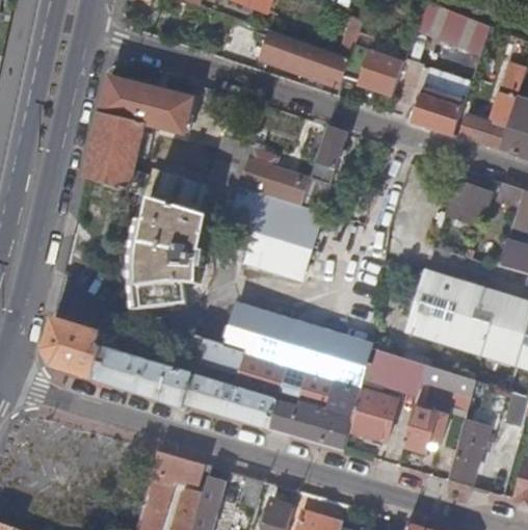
[(267,10),(270,0),(236,0),(244,3),(253,5),(267,10)]
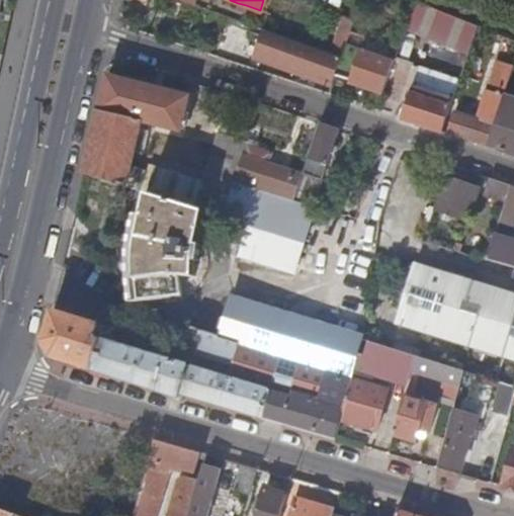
[(468,48),(476,24),(414,0),(411,0),(404,21),(468,48)]
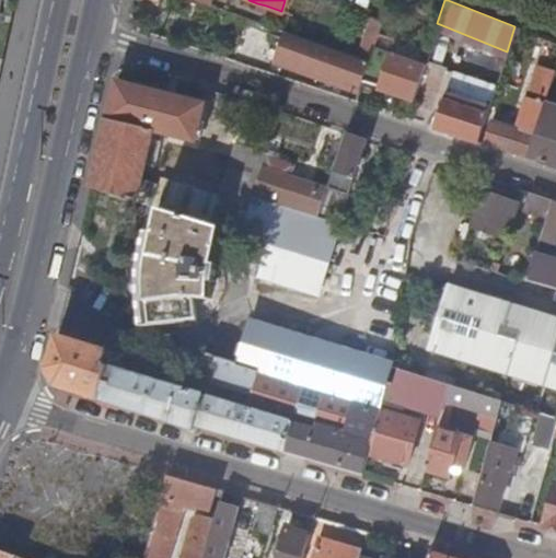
[(378,33),(381,20),(370,15),(355,56),(368,60),(378,33)]
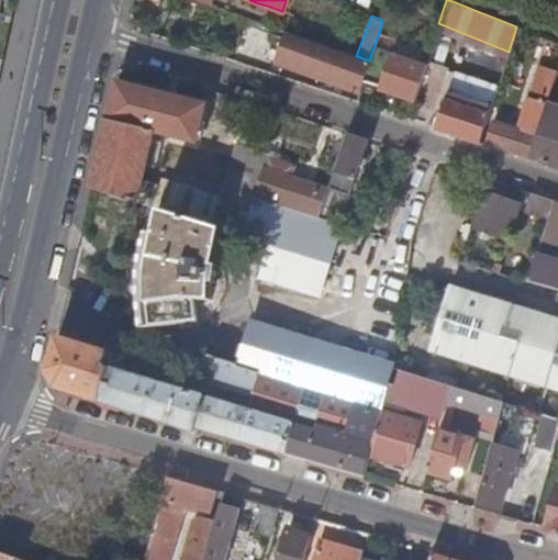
[(358,90),(361,80),(369,60),(356,56),(287,31),(279,51),(286,53),(281,63),(358,90)]
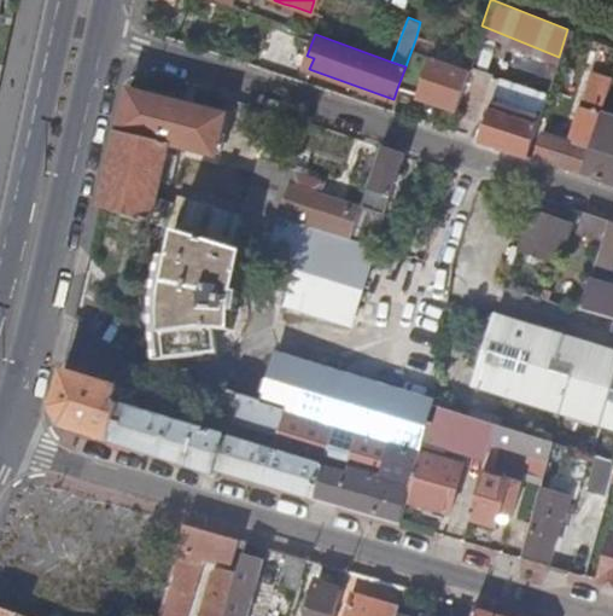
[(453,112),(467,69),(426,57),(431,41),(416,36),(406,67),(397,88),(414,93),(413,99),(453,112)]
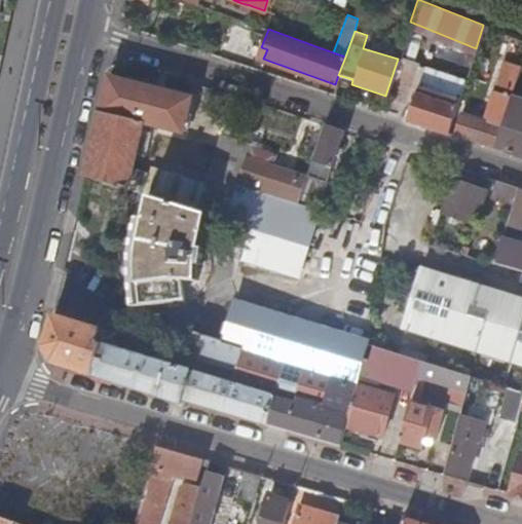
[(258,57),(263,59),(267,49),(261,47),(258,57)]
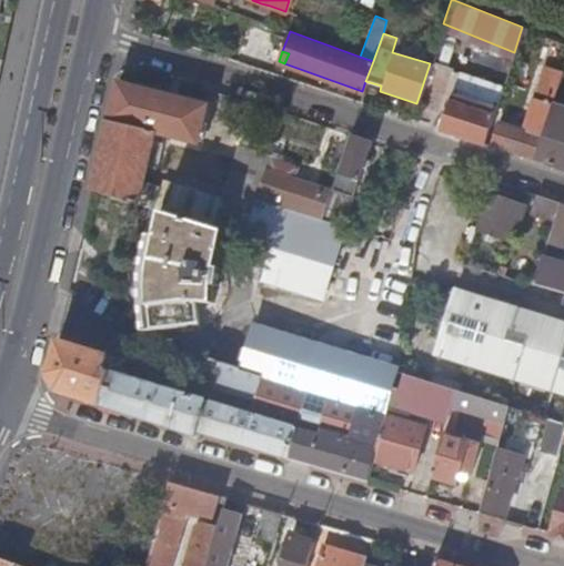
[(551,103),(562,69),(543,63),(531,99),(525,97),(523,103),(530,105),(522,129),(497,121),(490,144),(532,159),(540,135),(551,103)]
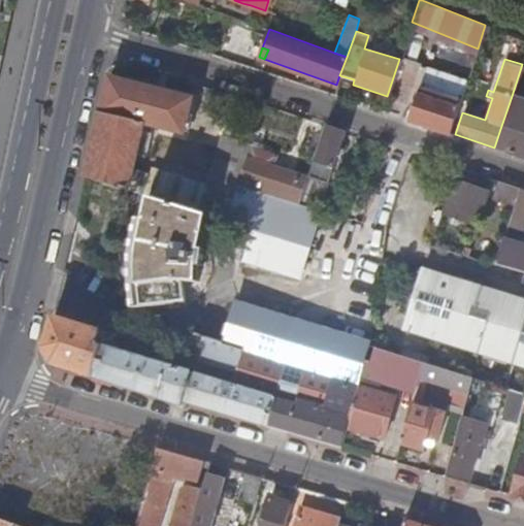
[(407,119),(449,132),(466,79),(425,66),(407,119)]
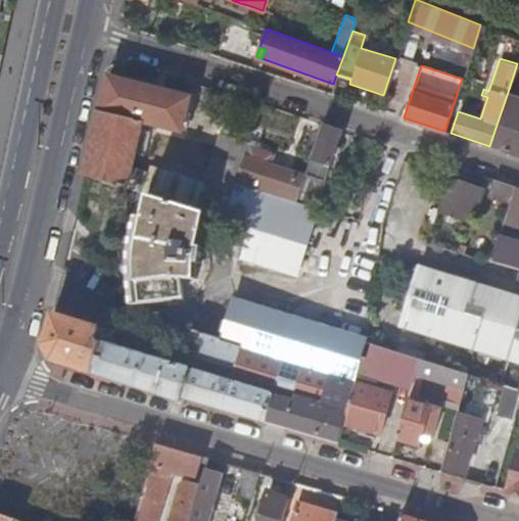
[(82,174),(124,187),(133,150),(142,152),(147,131),(138,128),(140,120),(153,123),(152,124),(180,130),(187,98),(158,89),(157,93),(149,91),(150,87),(134,84),(135,82),(105,73),(82,174)]
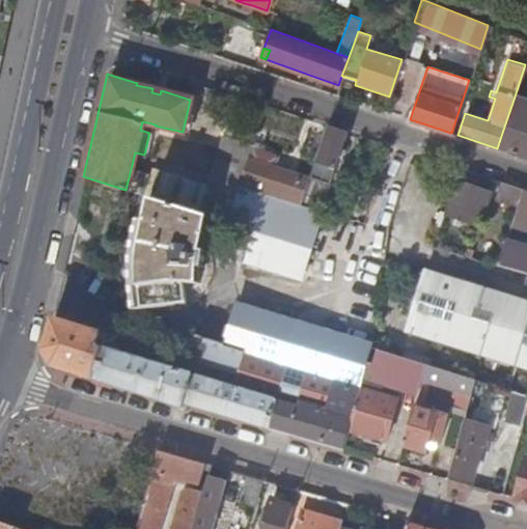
[(497,148),(526,158),(526,101),(515,96),(504,127),(497,148)]
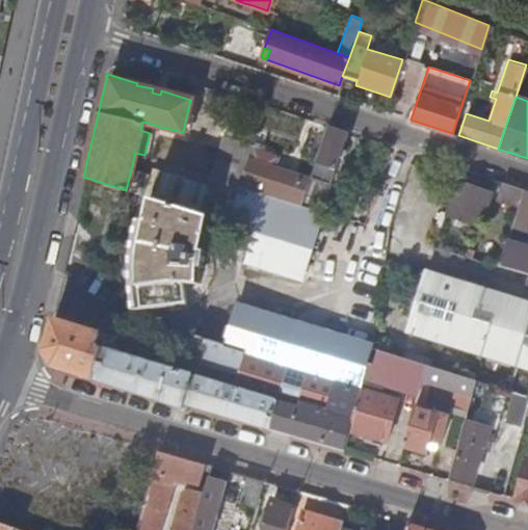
[(300,205),(320,211),(346,131),(326,124),(308,182),(300,205)]
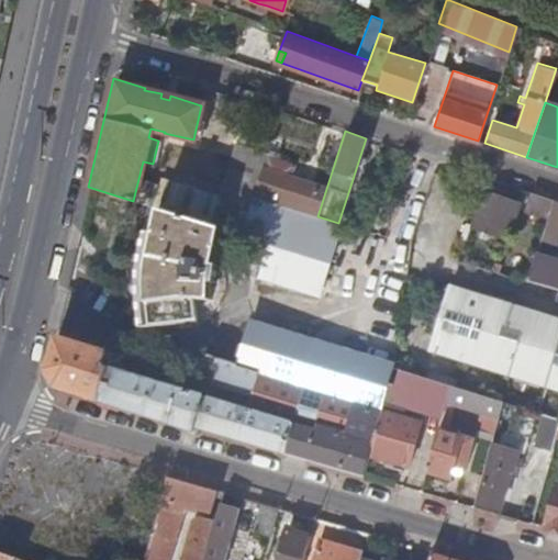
[(252,196),(317,216),(325,192),(288,180),(292,163),(265,154),(261,164),(252,196)]
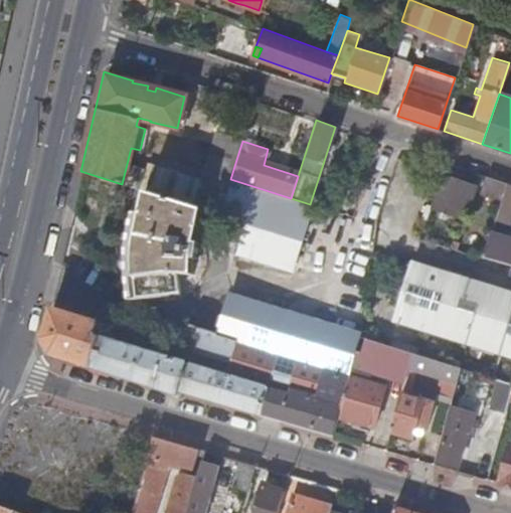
[(230,179),(239,150),(210,142),(198,181),(227,190),(230,179)]
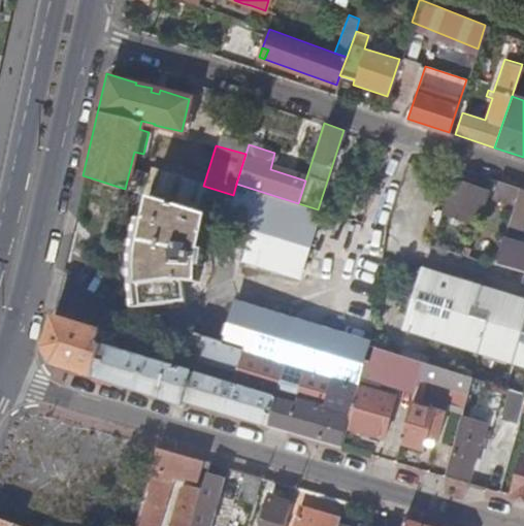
[(451,178),(440,211),(476,223),(486,191),(451,178)]
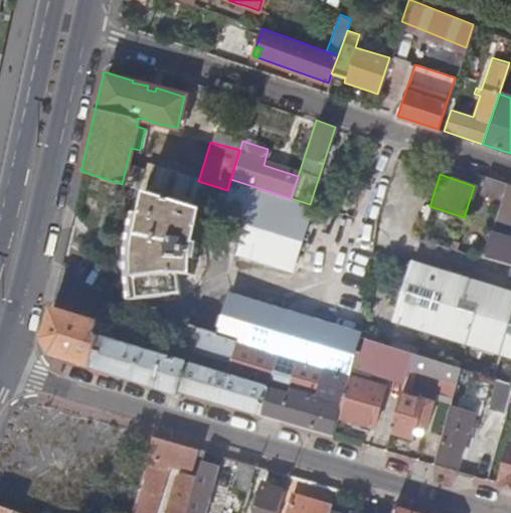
[(505,183),(484,176),(479,192),(500,198),(505,183)]
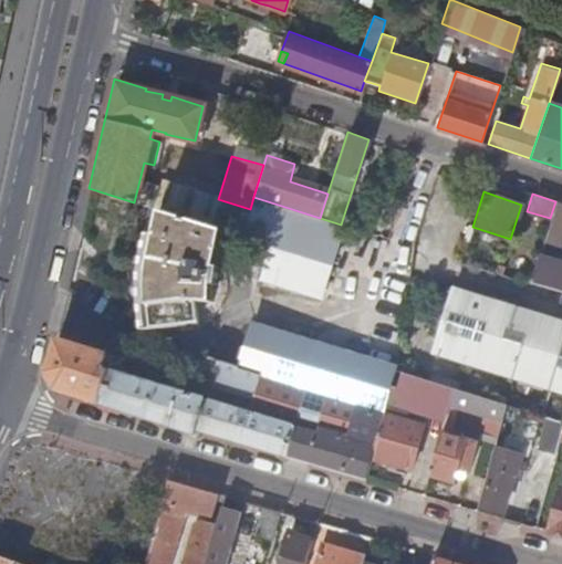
[(328,262),(341,225),(320,218),(253,197),(250,209),(241,236),(268,244),(328,262)]
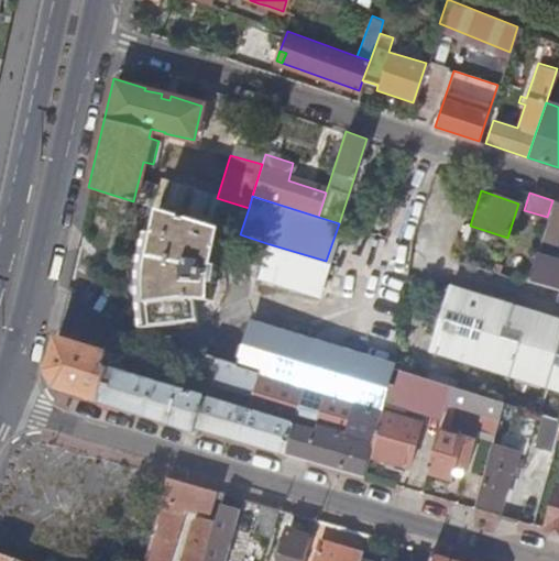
[(558,201),(552,200),(547,217),(540,239),(556,244),(558,232),(558,201)]
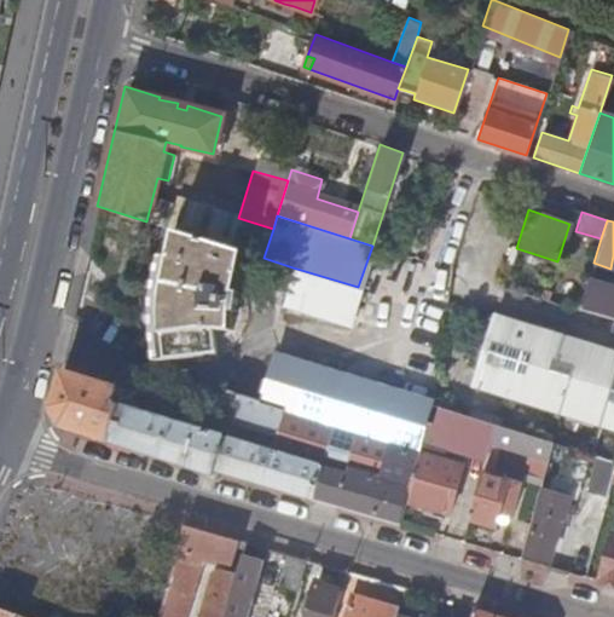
[(244,254),(267,261),(291,270),(293,267),(264,258),(229,247),(171,229),(166,254),(160,253),(149,300),(149,326),(154,362),(215,356),(214,340),(214,333),(230,330),(231,310),(236,311),(241,293),(236,292),(244,254)]
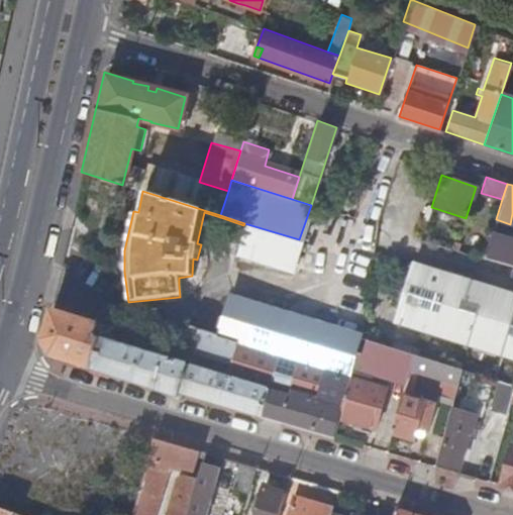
[(214,246),(235,252),(235,251),(243,225),(223,218),(214,246)]
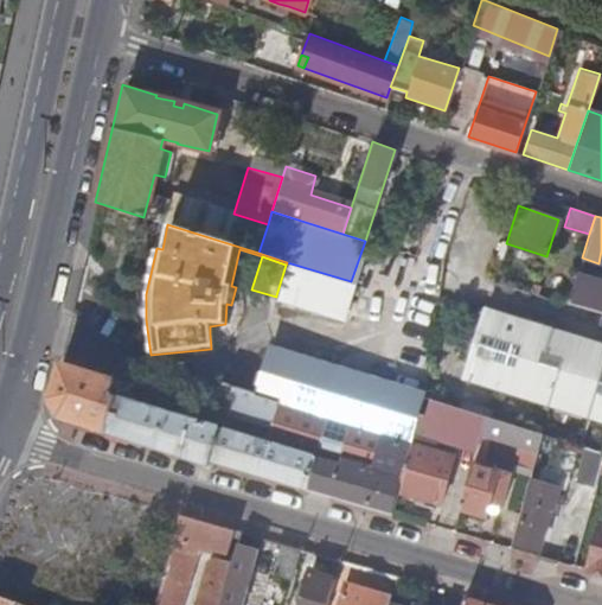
[(340,317),(351,281),(287,262),(286,265),(276,295),(340,317)]
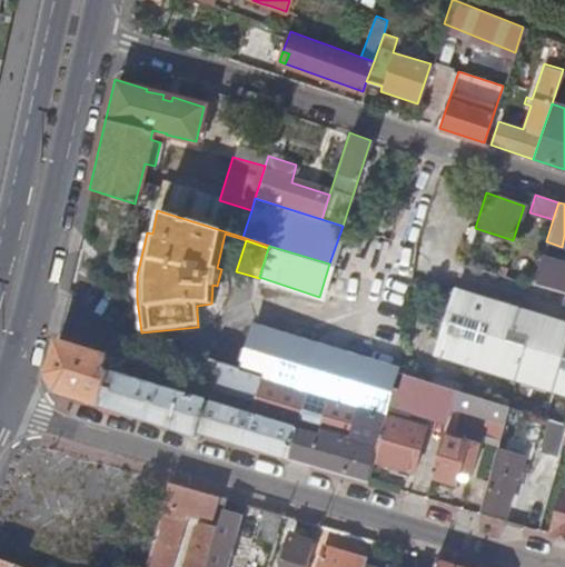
[(541,256),(539,262),(555,268),(556,260),(541,256)]
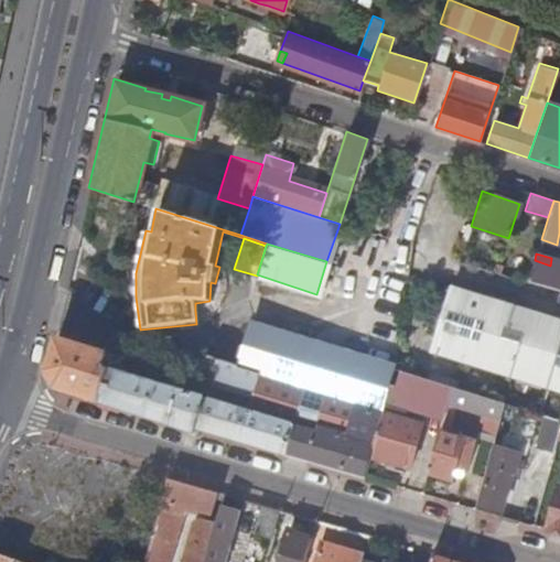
[(535,260),(527,281),(528,282),(559,291),(559,260),(551,258),(550,266),(535,260)]
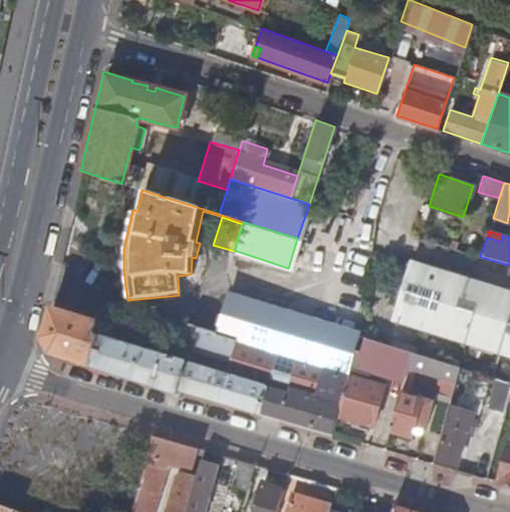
[(450,240),(448,246),(454,248),(456,242),(450,240)]
